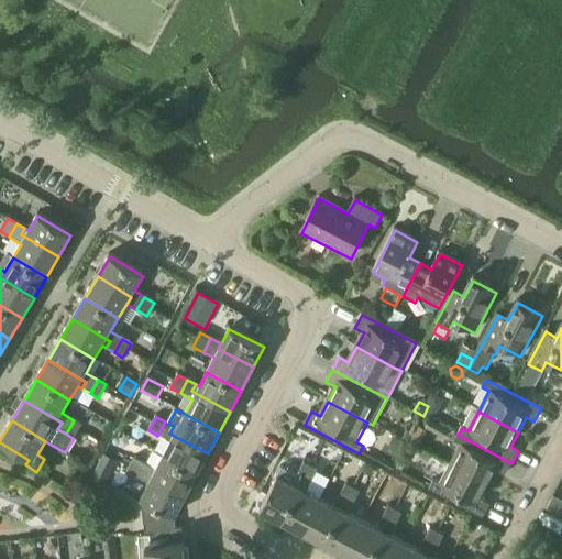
[(69,428),(66,434),(74,439),(75,439),(83,426),(74,420),(69,428)]
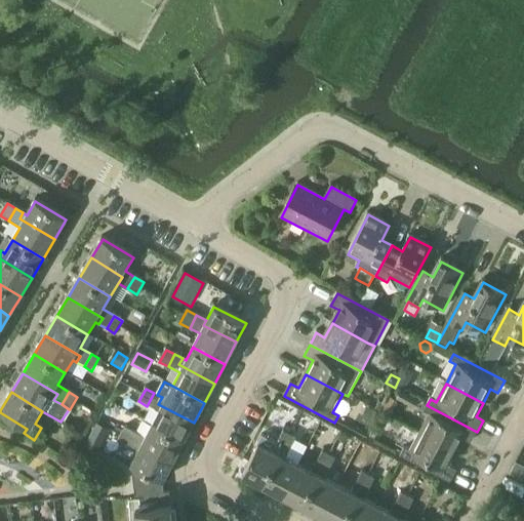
[(159,412),(152,426),(184,442),(194,423),(158,404),(162,397),(157,395),(154,393),(147,406),(159,412)]
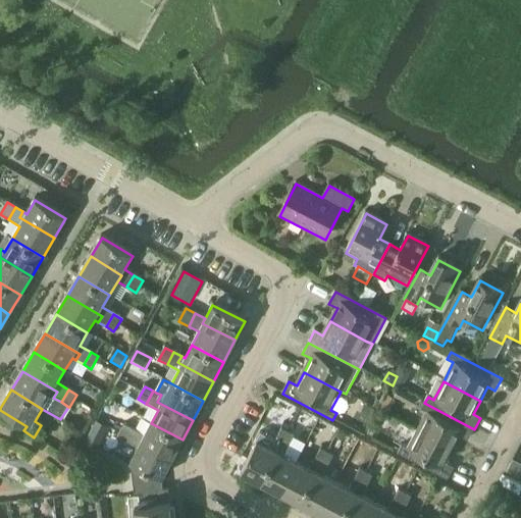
[(417,400),(398,391),(395,398),(414,408),(417,400)]
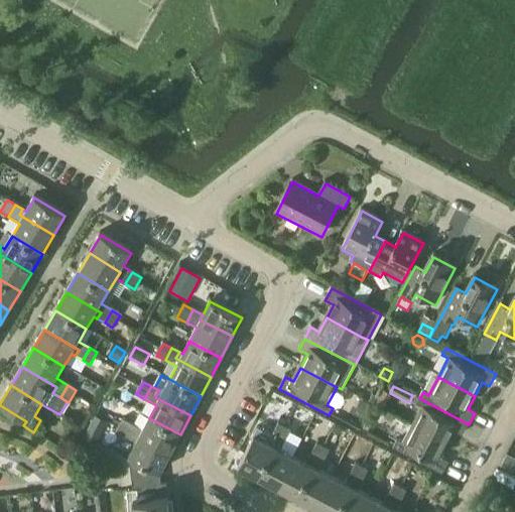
[(376,405),(383,409),(391,396),(383,392),(376,405)]
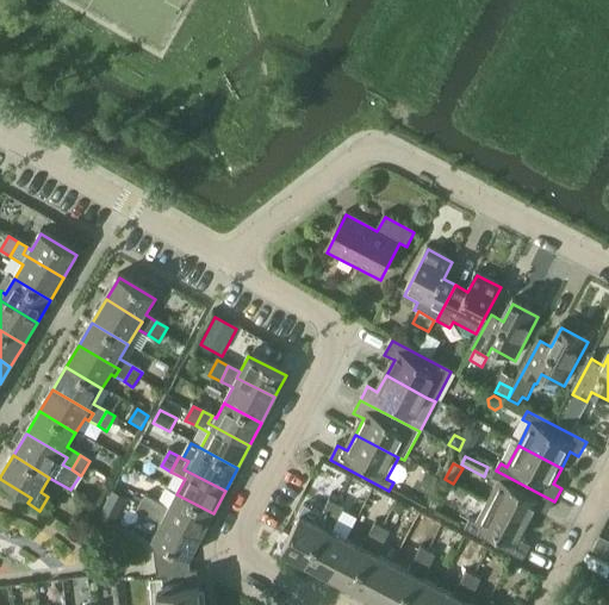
[(498,482),(486,504),(529,526),(530,526),(539,511),(548,516),(554,501),(496,471),(492,479),(498,482)]
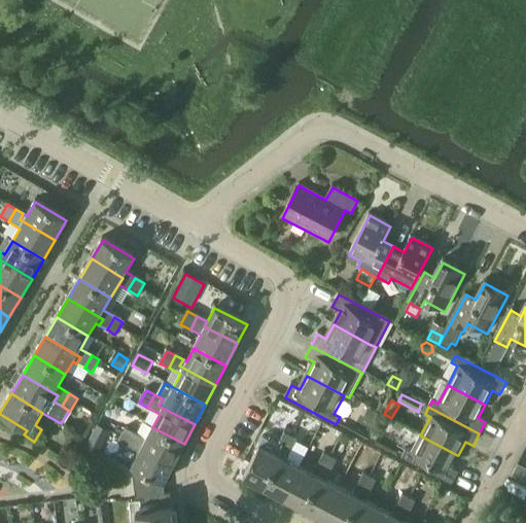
[(98,425),(92,437),(106,445),(112,433),(98,425)]
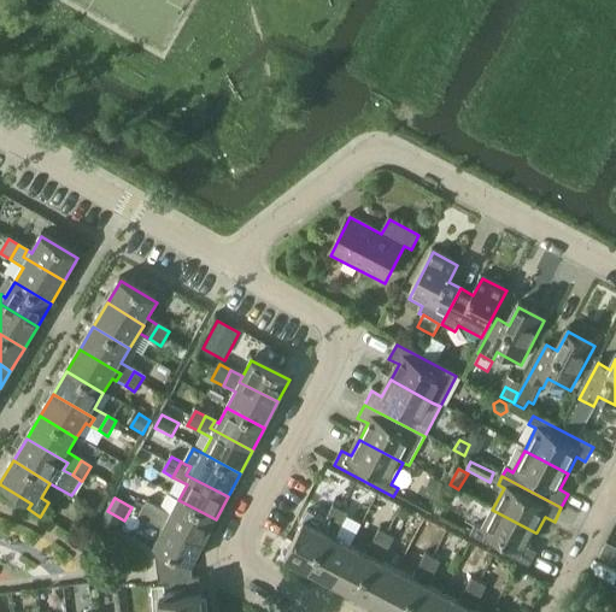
[(162,521),(204,542),(216,519),(179,500),(170,515),(166,512),(162,521)]
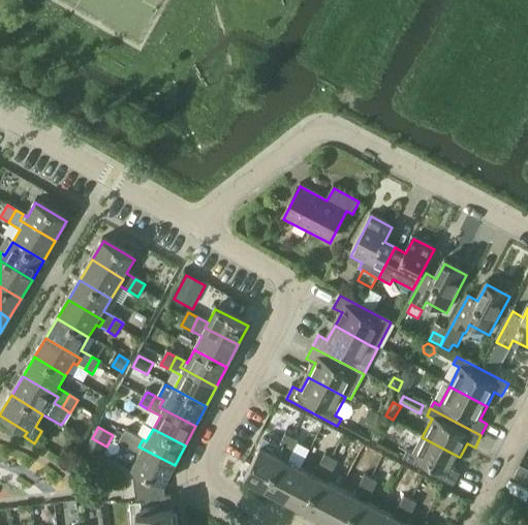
[(119,444),(127,449),(134,435),(126,431),(119,444)]
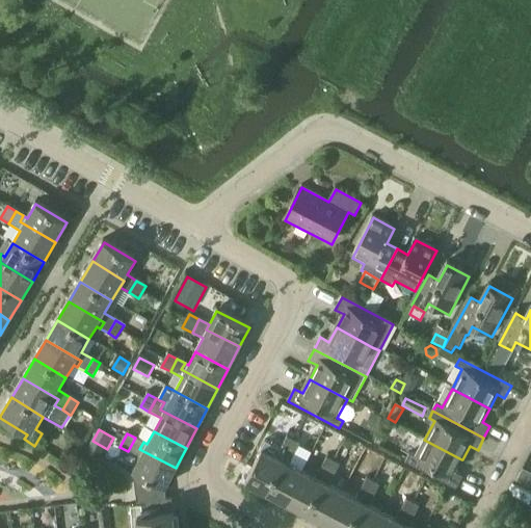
[(139,457),(130,475),(133,476),(133,472),(164,489),(165,489),(176,468),(139,449),(143,442),(135,438),(128,451),(139,457)]
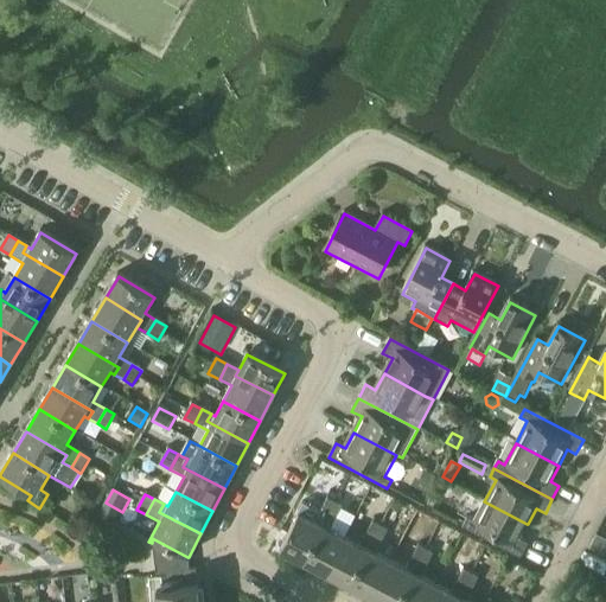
[(329,499),(323,508),(338,517),(343,507),(329,499)]
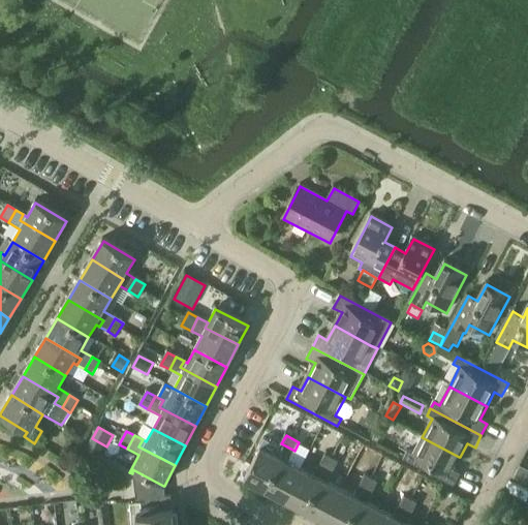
[(403,460),(454,487),(461,474),(453,470),(460,457),(459,457),(422,437),(412,456),(407,453),(403,460)]
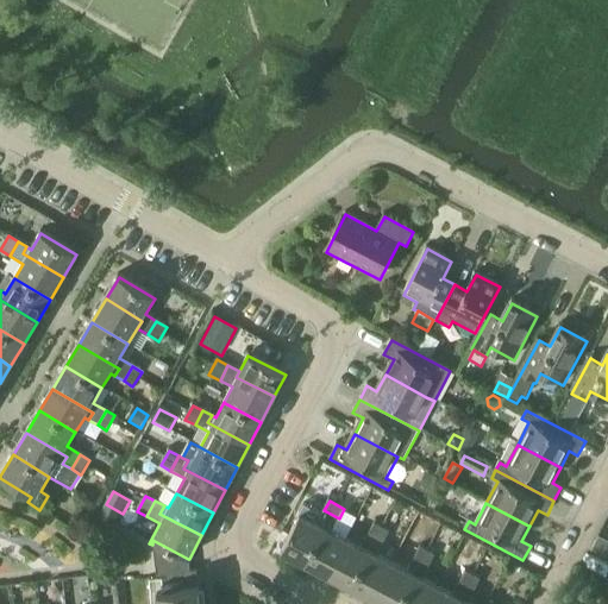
[(281,553),(305,565),(326,524),(334,528),(339,518),(324,510),(317,524),(300,516),(281,553)]
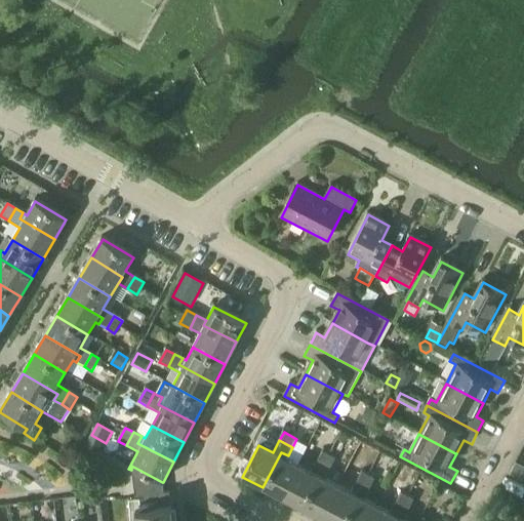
[(281,452),(263,487),(282,497),(298,467),(286,459),(288,455),(281,452)]
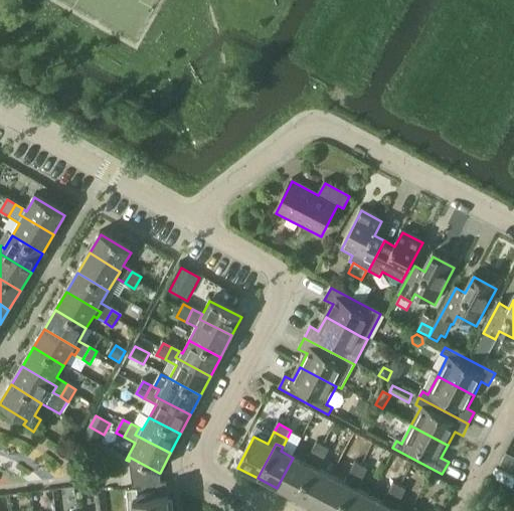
[(317,444),(313,452),(325,459),(329,451),(317,444)]
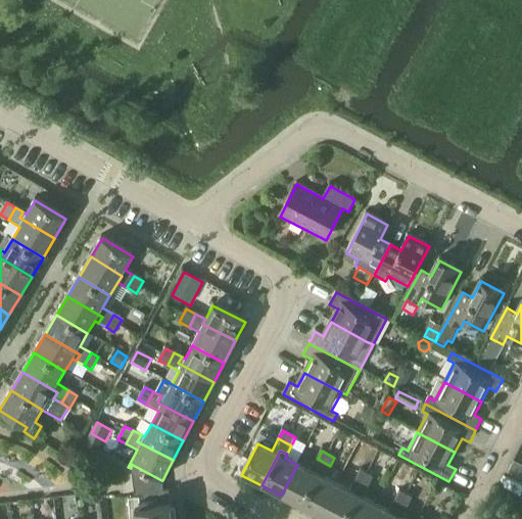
[(297,465),(281,496),(300,506),(320,471),(326,474),(330,466),(318,459),(311,471),(297,465)]
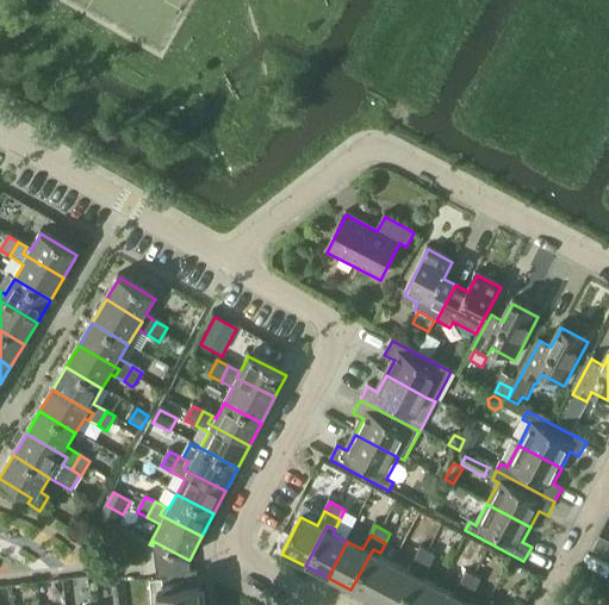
[(608,543),(600,540),(592,554),(606,561),(608,555),(608,543)]
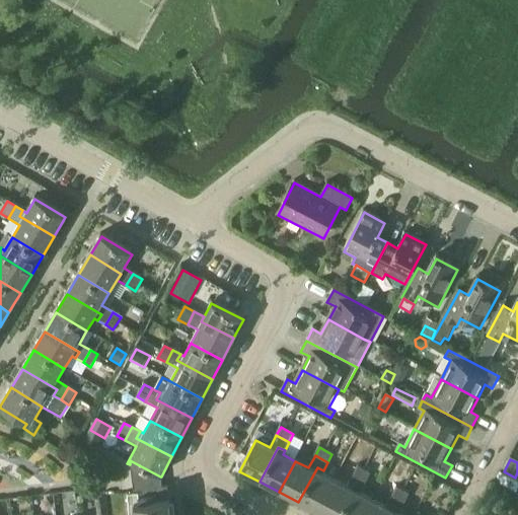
[(135,506),(136,514),(171,514),(169,499),(167,488),(162,489),(160,476),(130,460),(130,464),(135,506)]
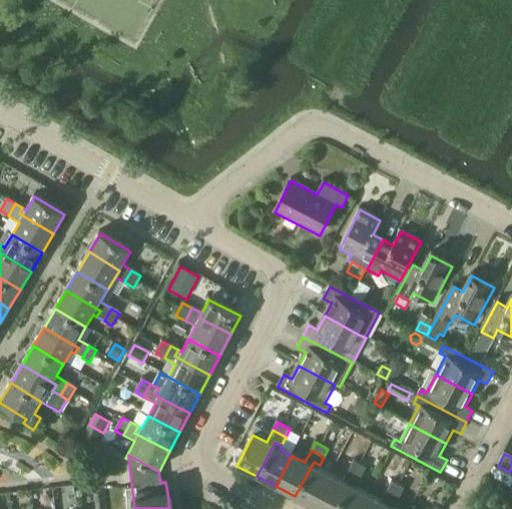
[(314,462),(295,496),(315,506),(331,476),(318,469),(320,465),(314,462)]
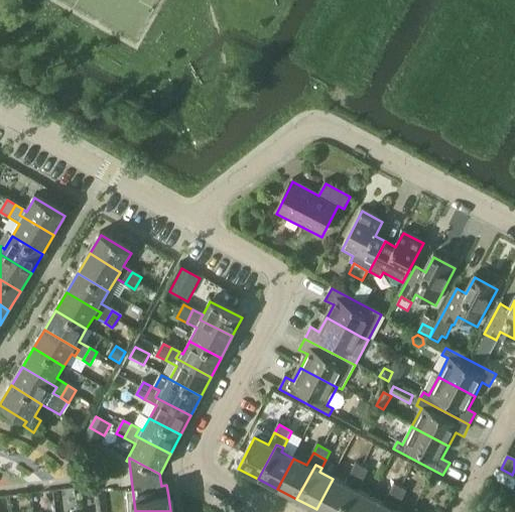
[(356,465),(352,473),(364,480),(368,472),(356,465)]
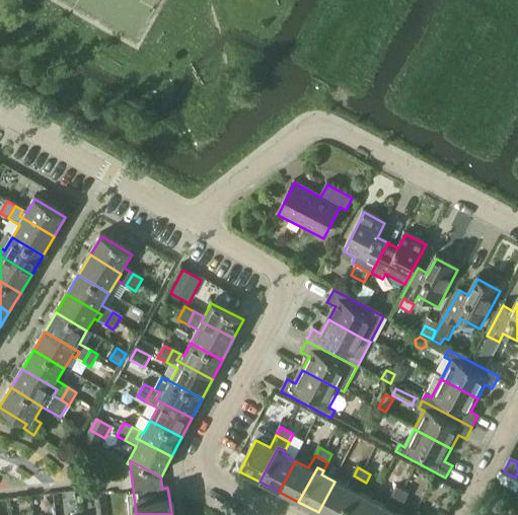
[(335,482),(318,512),(322,514),(341,514),(355,488),(362,491),(366,483),(354,475),(348,488),(335,482)]
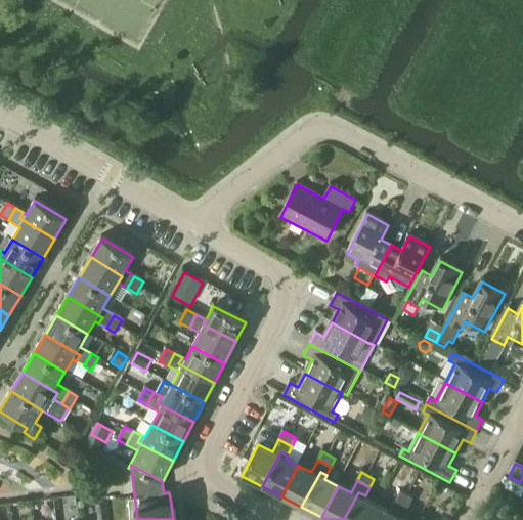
[(358,492),(344,519),(369,519),(377,507),(363,500),(365,495),(358,492)]
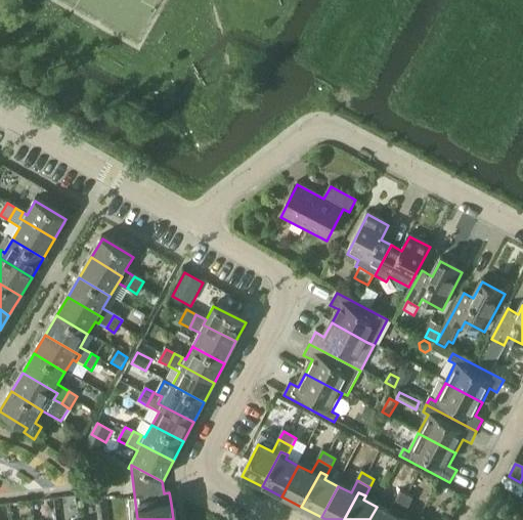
[(400,493),(396,501),(409,508),(413,500),(400,493)]
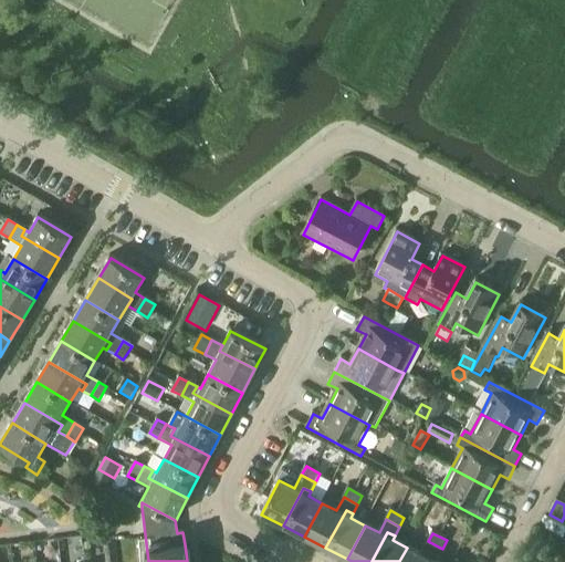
[(407,548),(399,561),(425,561),(429,554),(437,558),(442,549),(428,541),(421,555),(407,548)]
